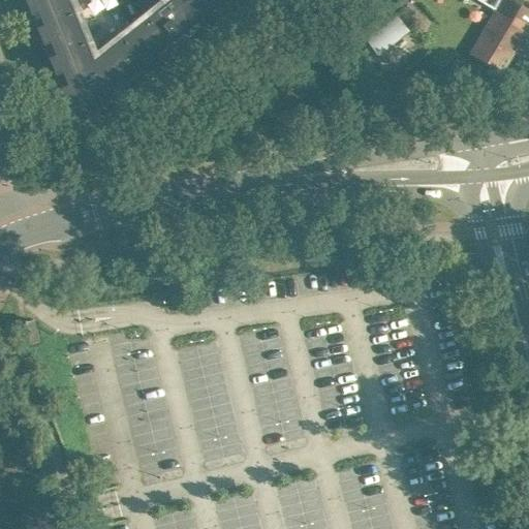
[(115,0),(24,0),(29,10),(37,32),(75,126),(94,111),(115,95),(161,58),(188,36),(234,0),(159,0),(145,11),(126,26),(115,0)]
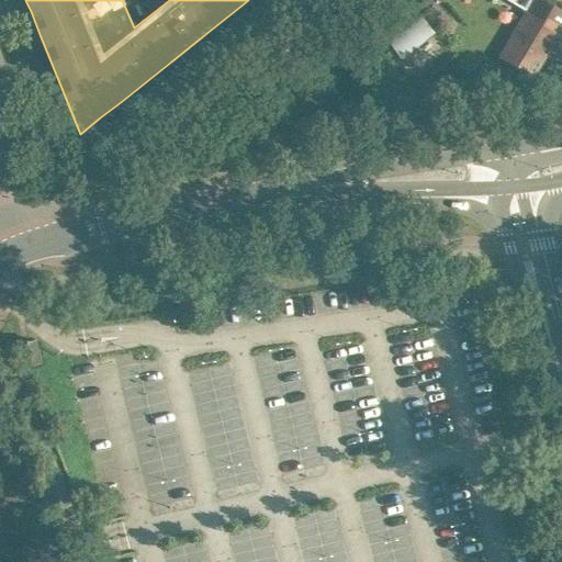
[(507,0),(527,11),(498,58),(532,78),(561,27),(561,10),(543,0),(507,0)]
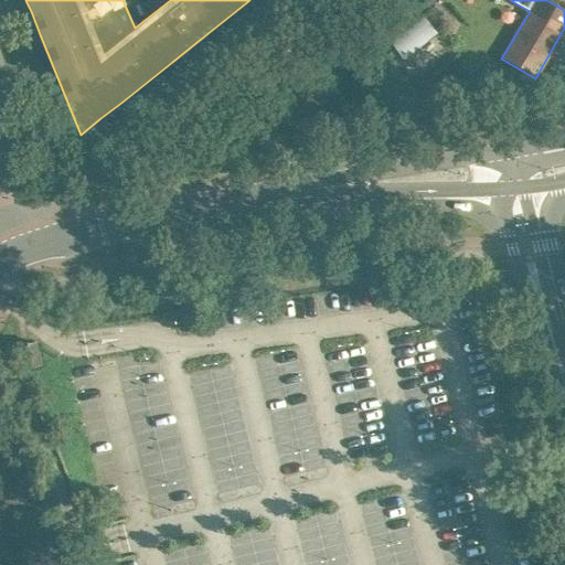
[(390,42),(404,60),(435,35),(422,18),(390,42)]
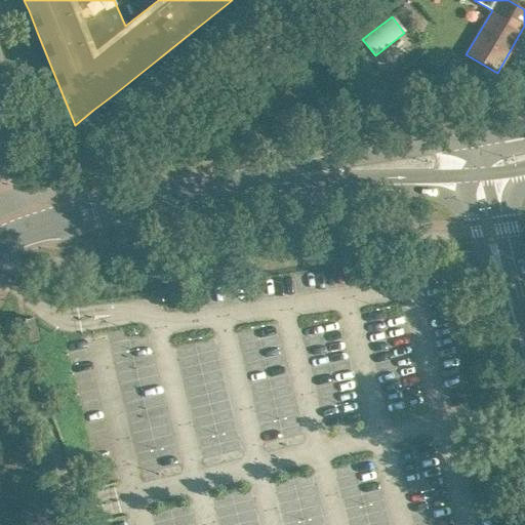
[(404,33),(375,55),(388,72),(416,49),(404,33)]
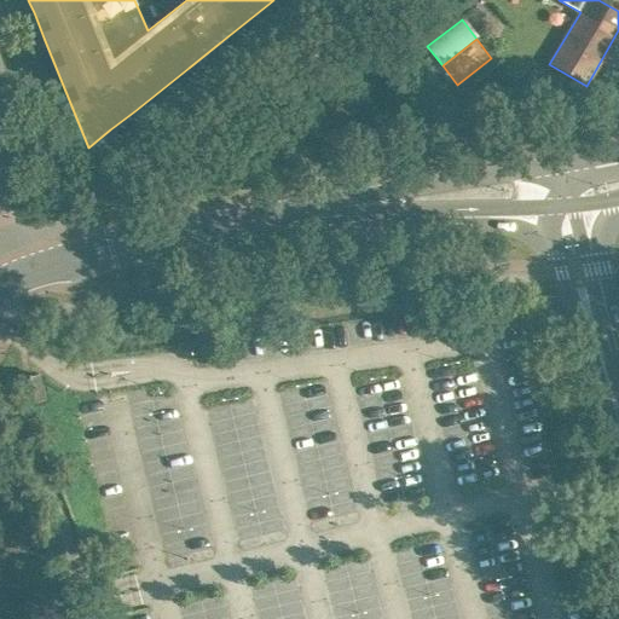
[(220,356),(219,347),(200,350),(201,358),(220,356)]
